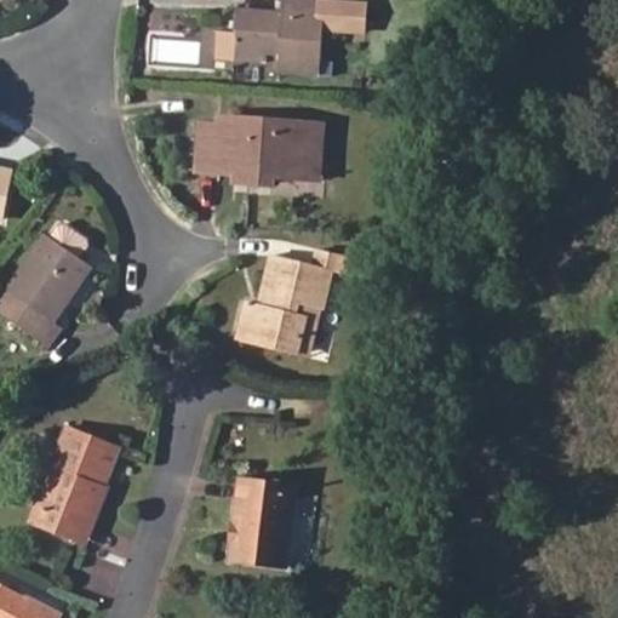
[(234,7),(230,58),(275,61),(275,67),(318,69),(321,18),(315,17),(315,0),(280,0),(279,11),(234,7)]
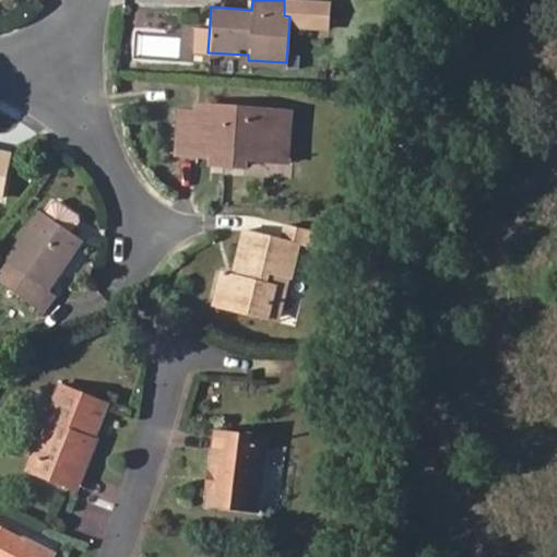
[(270,157),(272,106),(189,104),(189,111),(187,154),(216,155),(215,163),(238,164),(239,156),(270,157)]
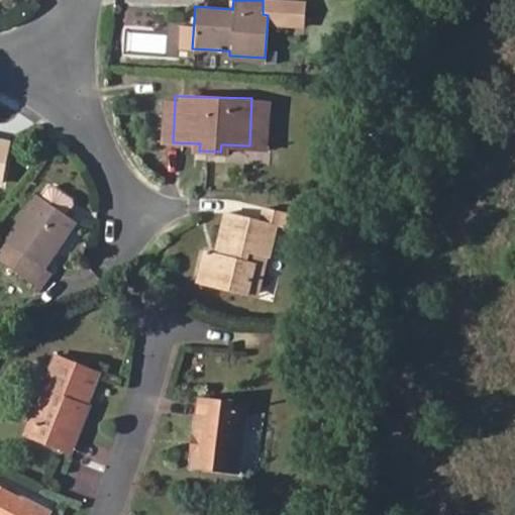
[(263,98),(251,98),(249,145),(261,145),(263,98)]
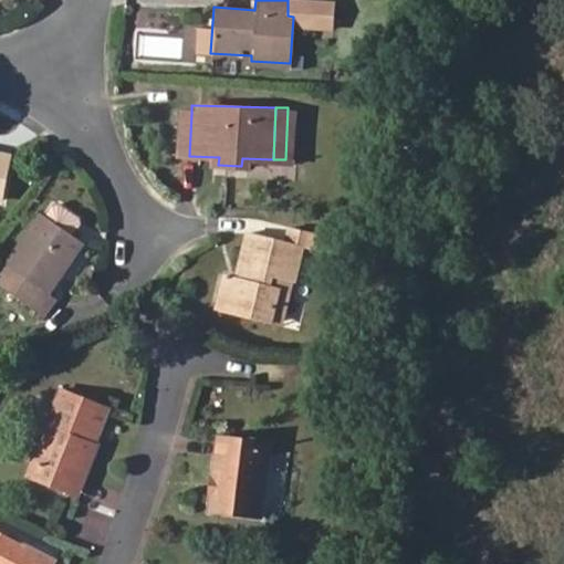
[(189,156),(191,113),(173,112),(170,156),(189,156)]
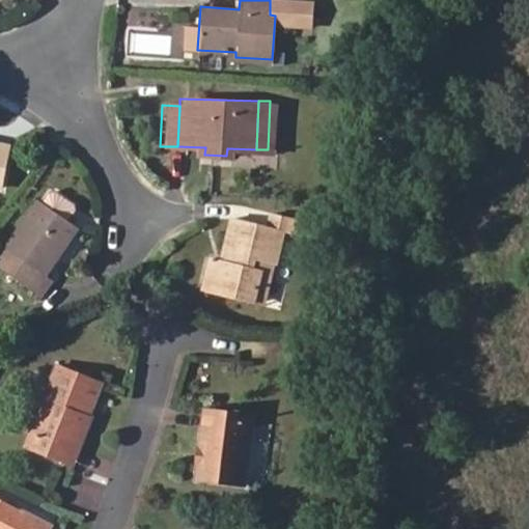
[(44,275),(77,226),(67,220),(75,209),(74,203),(54,191),(49,192),(42,202),(39,201),(0,259),(0,271),(39,298),(51,280),(44,275)]
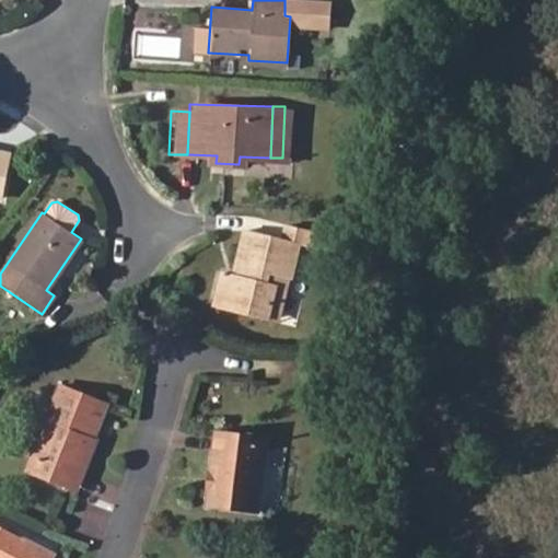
[(279,277),(290,279),(298,243),(317,247),(321,233),(282,224),(280,237),(243,229),(232,272),(220,270),(212,305),(269,320),(279,277)]
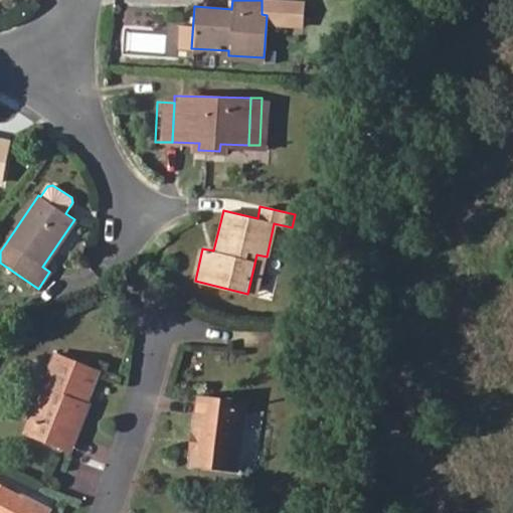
[(257,296),(267,257),(257,254),(247,294),(257,296)]
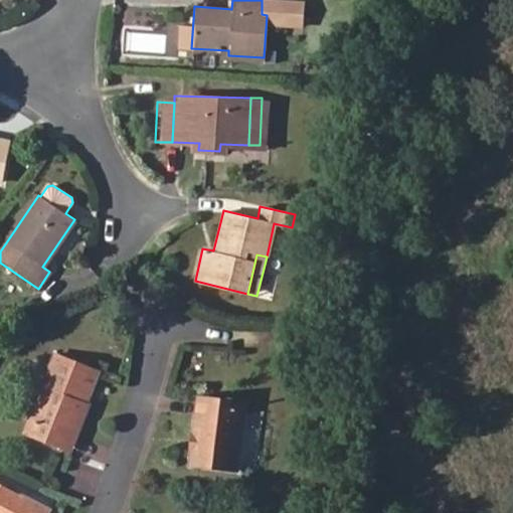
[(76,398),(86,401),(98,371),(52,353),(22,432),(57,446),(76,398)]
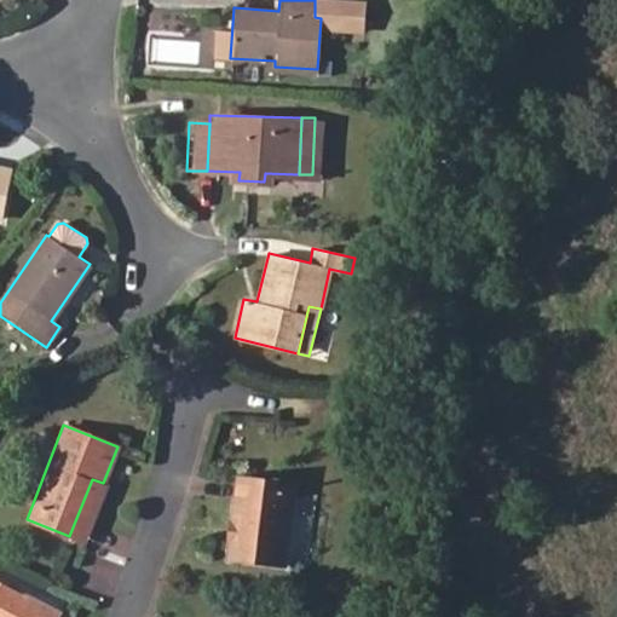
[(294,480),(236,473),(228,557),(284,563),(294,480)]
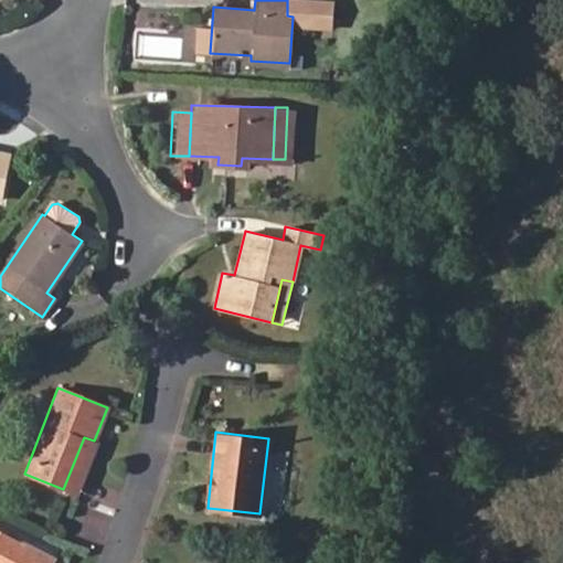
[(74,492),(94,441),(84,437),(63,489),(74,492)]
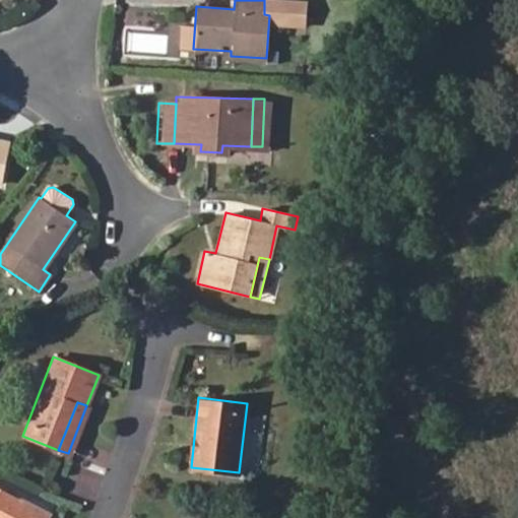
[(0,517),(47,517),(49,514),(0,489),(0,517)]
